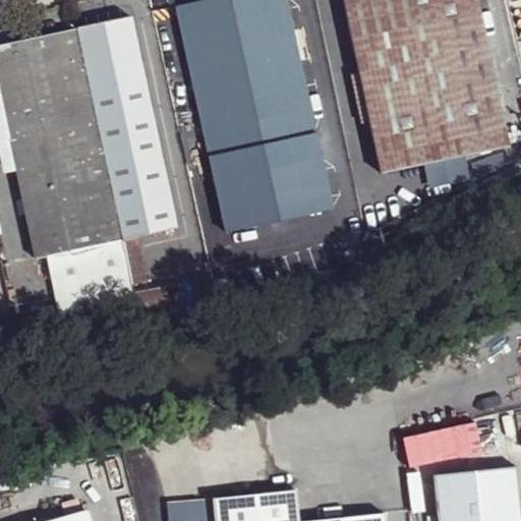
[(207,0),(178,6),(228,231),(332,210),(284,0),(207,0)]
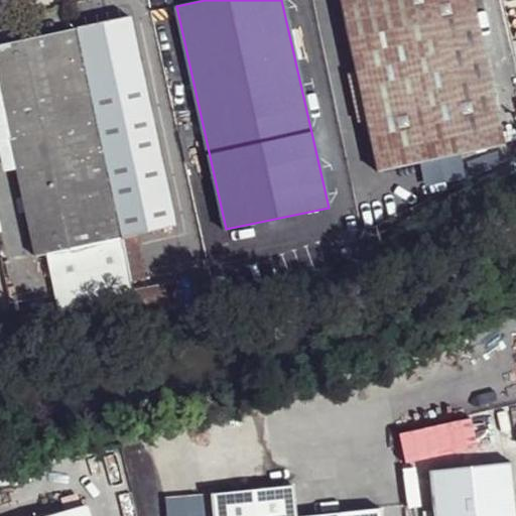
[(340,0),(378,172),(503,145),(471,0),(340,0)]
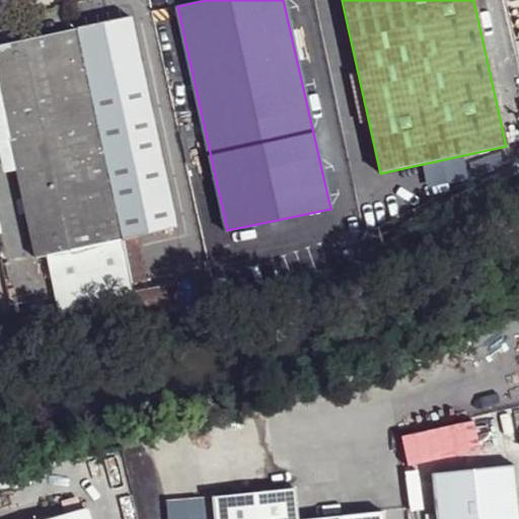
[(0,46),(0,84),(11,139),(35,255),(69,250),(122,240),(122,238),(175,226),(130,17),(0,46)]
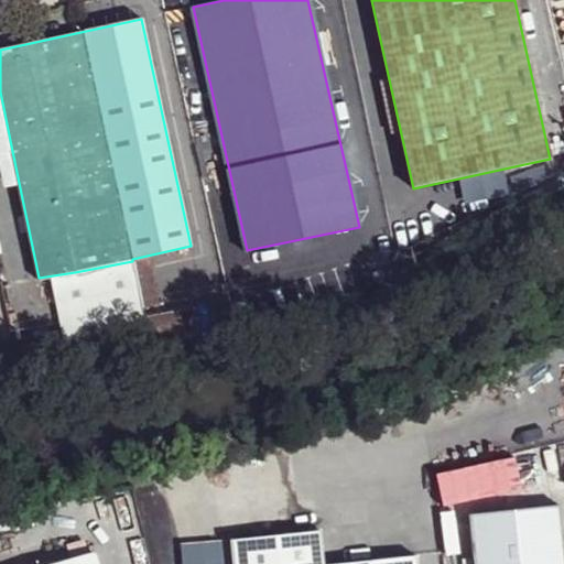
[(0,153),(12,151),(0,91),(0,153)]
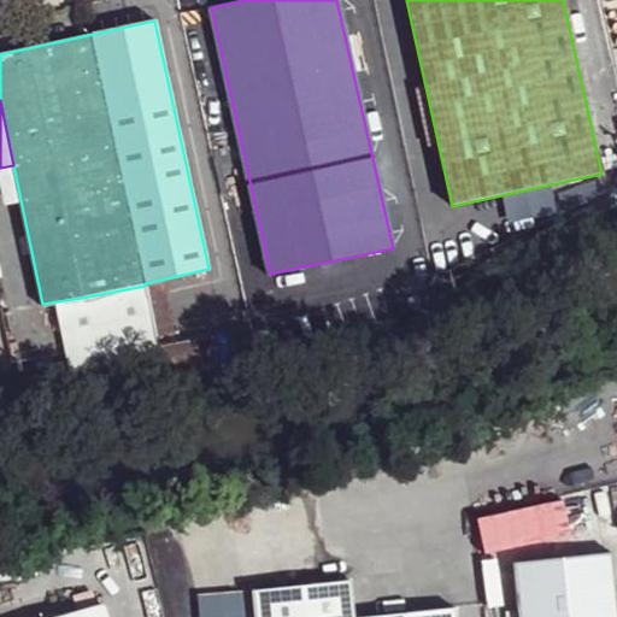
[(82,298),(94,365),(158,353),(145,286),(82,298)]
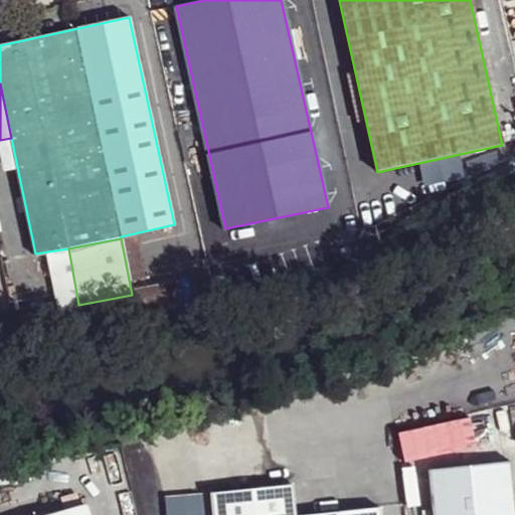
[(137,260),(126,262),(130,280),(140,278),(137,260)]
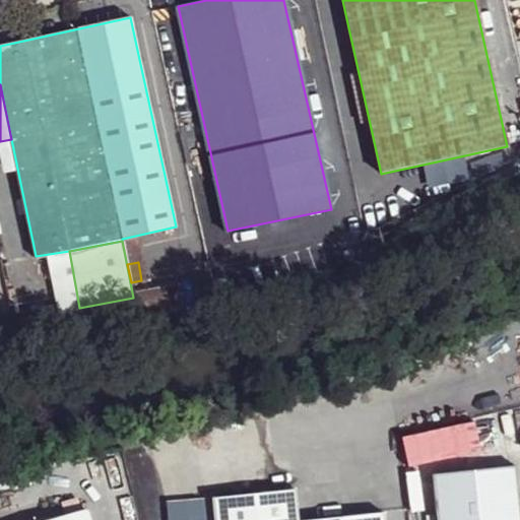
[(232,275),(216,277),(217,286),(234,282),(232,275)]
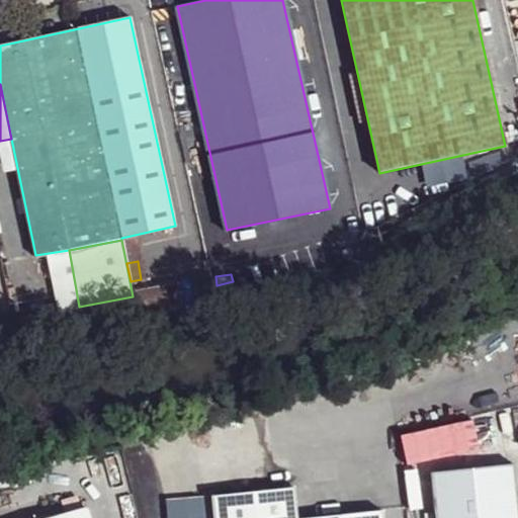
[(430,472),(434,517),(517,517),(517,514),(513,464),(430,472)]
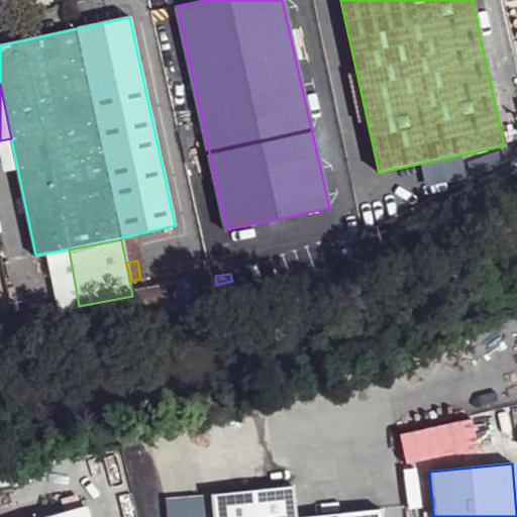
[(210,495),(212,516),(269,516),(296,503),(294,486),(210,495)]
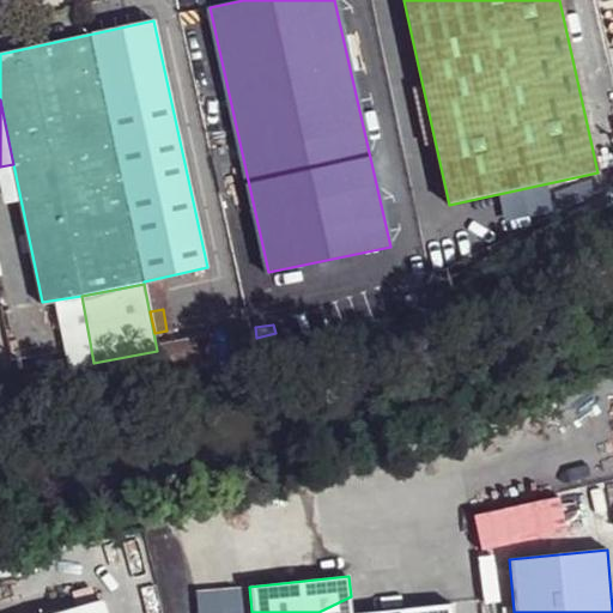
[(352,612),(351,598),(323,612),(352,612)]
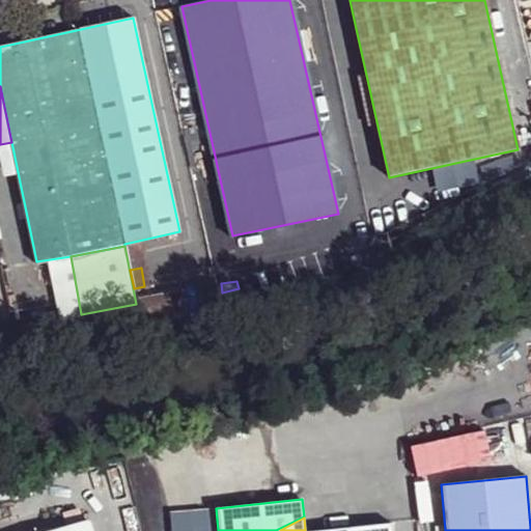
[(53,530),(90,530),(88,522),(53,530)]
